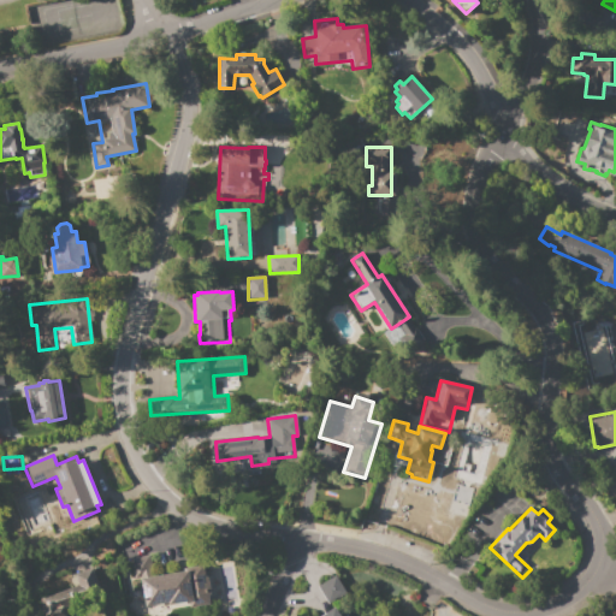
[(131,558),(150,555),(154,576),(185,572),(184,569),(202,566),(208,604),(188,608),(187,603),(166,606),(166,604),(146,608),(140,578),(134,579),(131,558)]
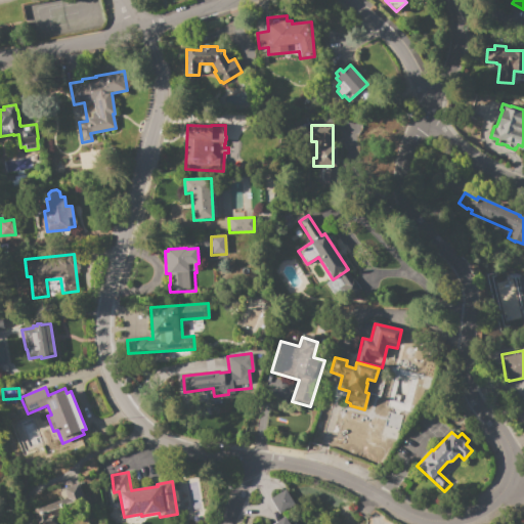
[(39,523),(35,508),(67,499),(63,487),(79,483),(86,509),(56,517),(57,523),(52,523),(39,523)]
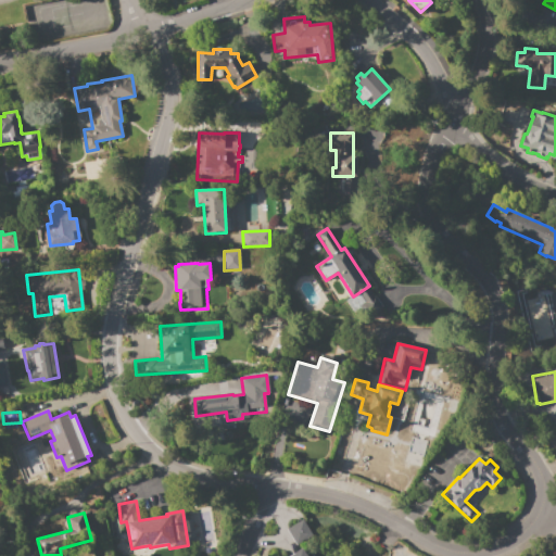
[(287,529),(302,520),(312,536),(295,545),(287,529)]
